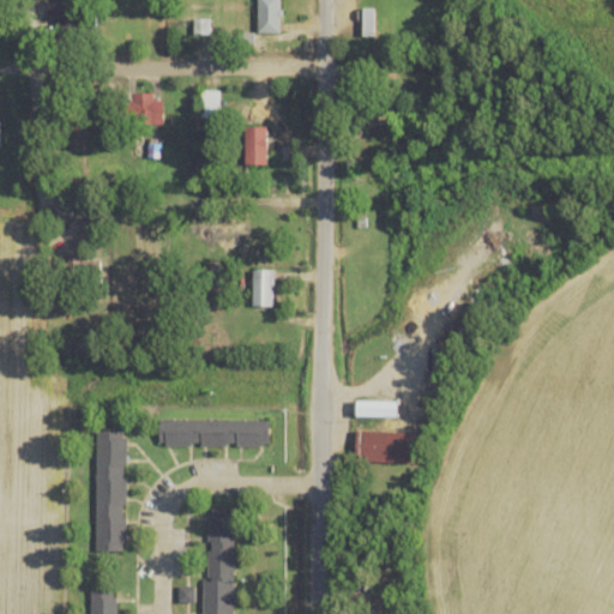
[(280,0),(258,0),(259,34),(281,34),(280,0)]
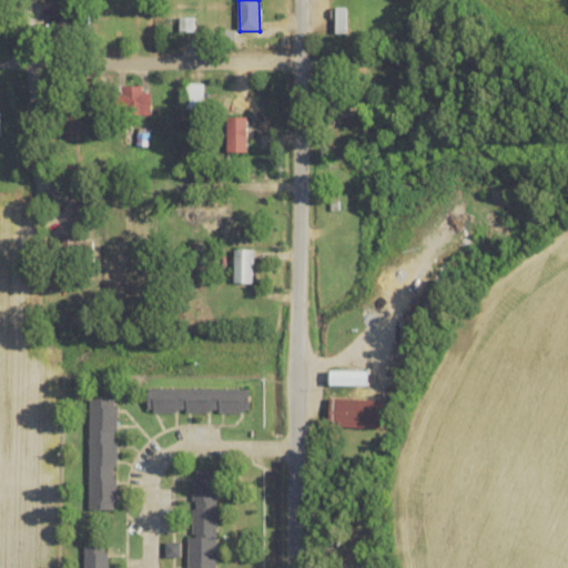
[(347,9),(337,9),(337,34),(347,34),(347,9)]
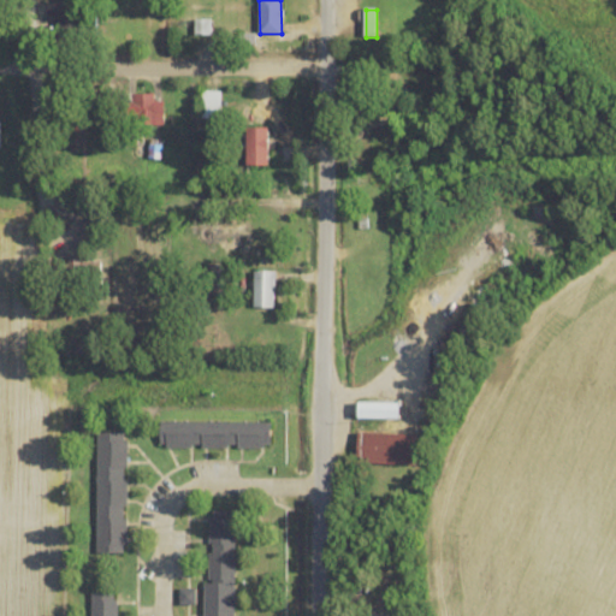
[(203,119),(221,119),(221,92),(203,92),(203,119)]
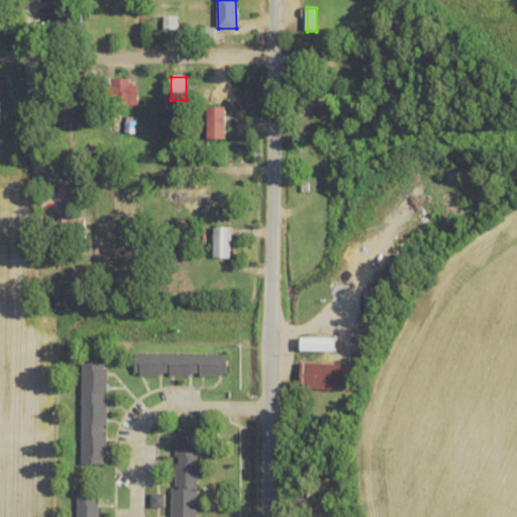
[(137,105),(137,80),(102,80),(102,105),(137,105)]
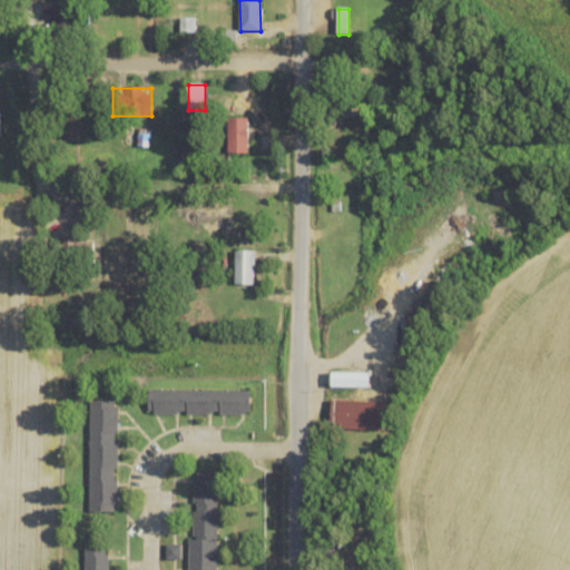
[(248,154),(248,119),(233,119),(233,154),(248,154)]
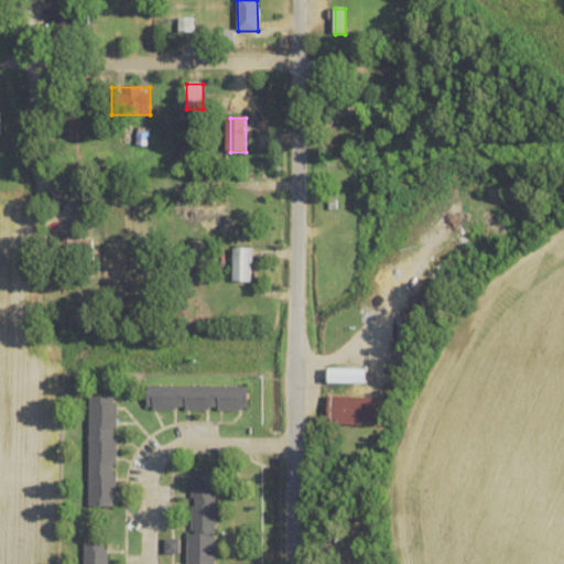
[(252,248),(232,248),(232,282),(252,282),(252,248)]
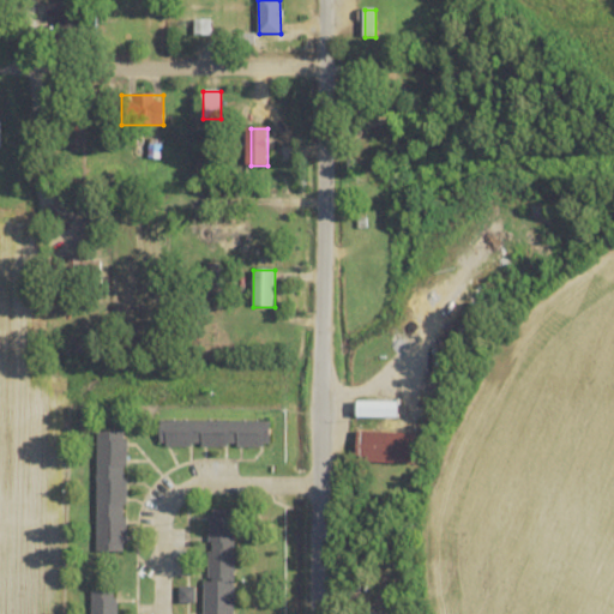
[(381,420),(381,422),(401,422),(401,401),(357,401),(357,420),(381,420)]
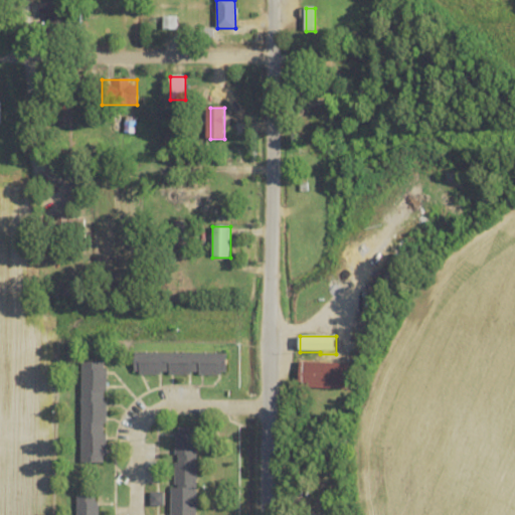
[(227,353),(135,352),(135,375),(227,375),(227,353)]
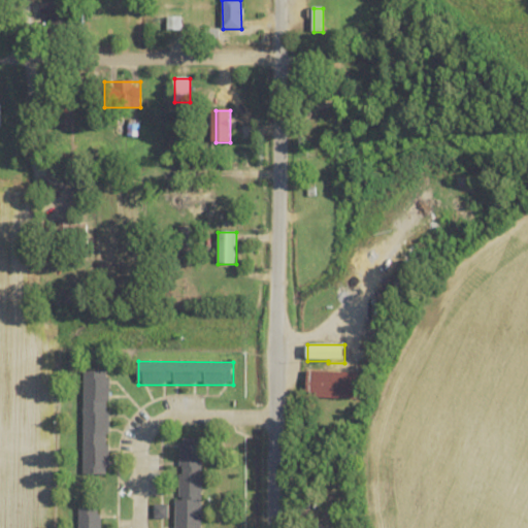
[(108,474),(109,371),(84,371),(83,474),(108,474)]
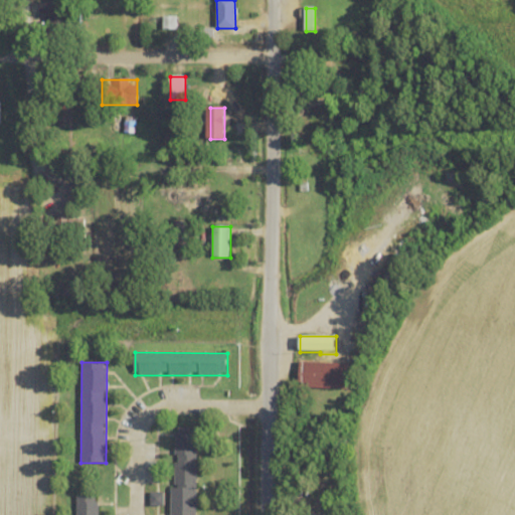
[(351,363),(300,362),(300,388),(350,388),(351,363)]
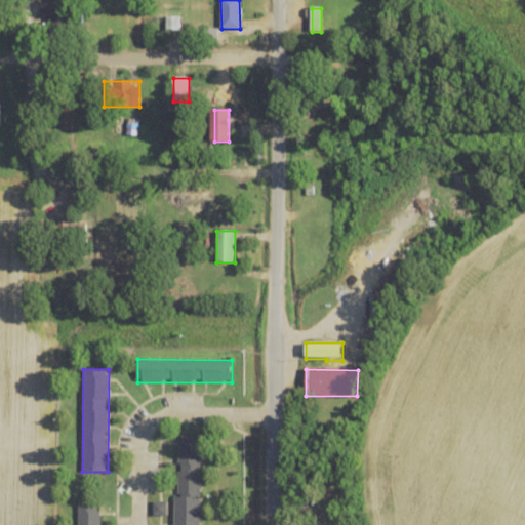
[(200,524),(200,436),(176,436),(176,524),(200,524)]
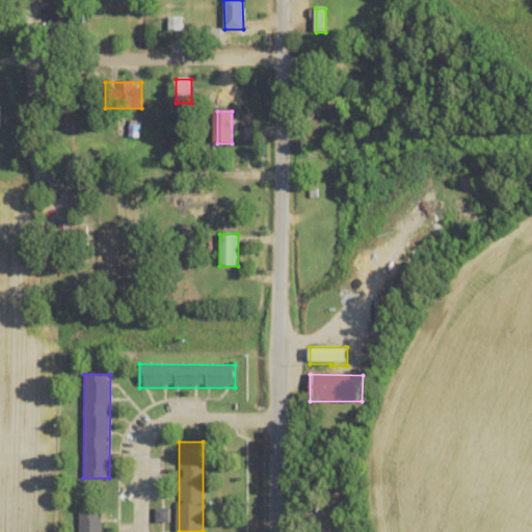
[(78,531),(101,531),(102,513),(79,512),(78,531)]
